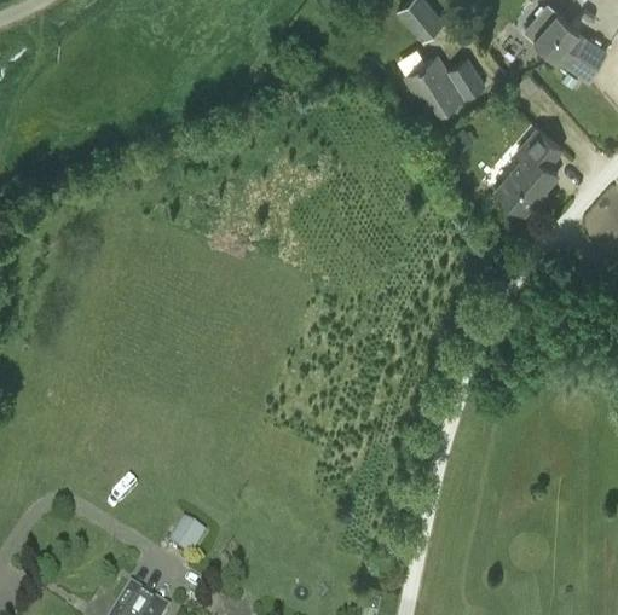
[(414,0),(398,13),(425,45),(446,25),(425,0),(414,0)]
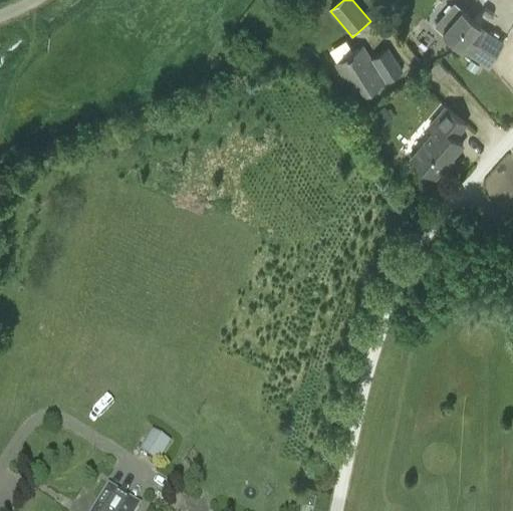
[(480,28),(481,27),(456,6),(438,28),(444,33),(462,49),(490,66),(504,44),(480,28)]
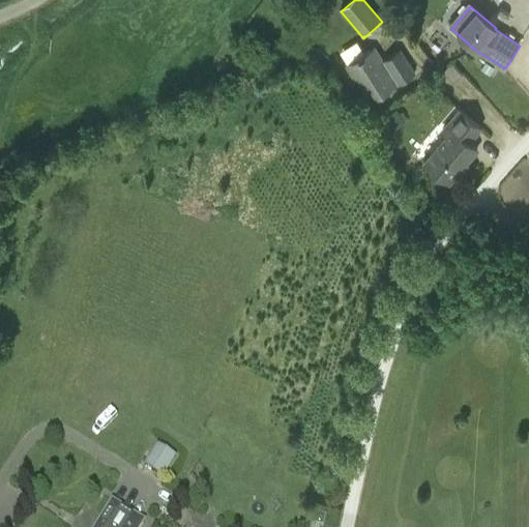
[(340,53),(346,64),(365,54),(359,42),(340,53)]
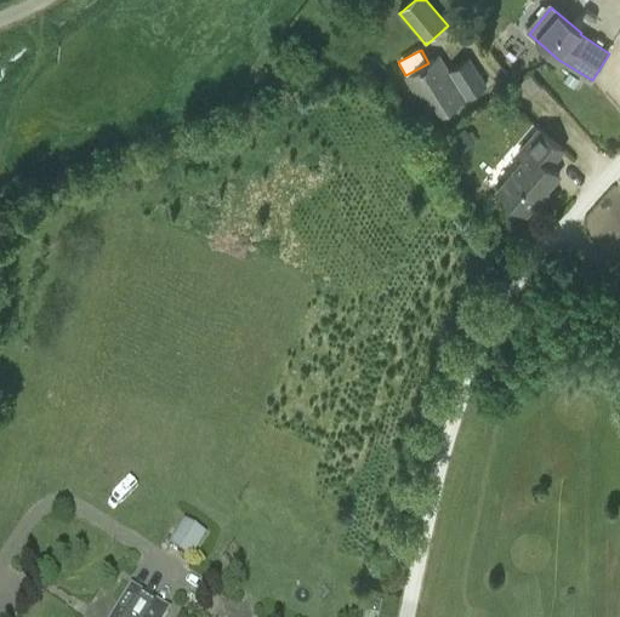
[(433,121),(487,87),(470,61),(450,73),(441,57),(405,79),(433,121)]
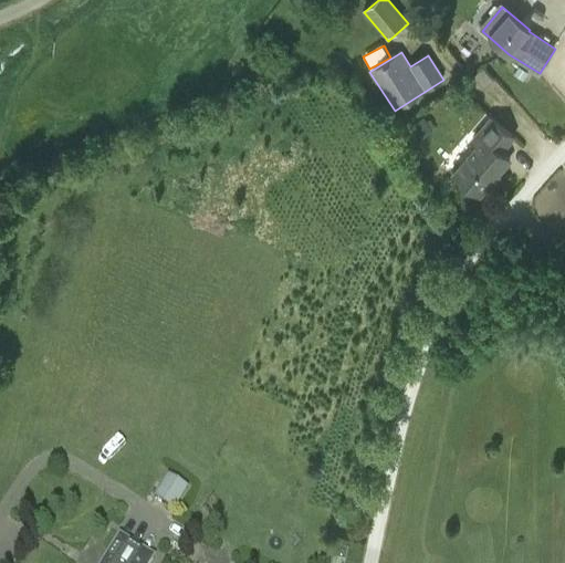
[(514,76),(524,83),(529,76),(519,70),(514,76)]
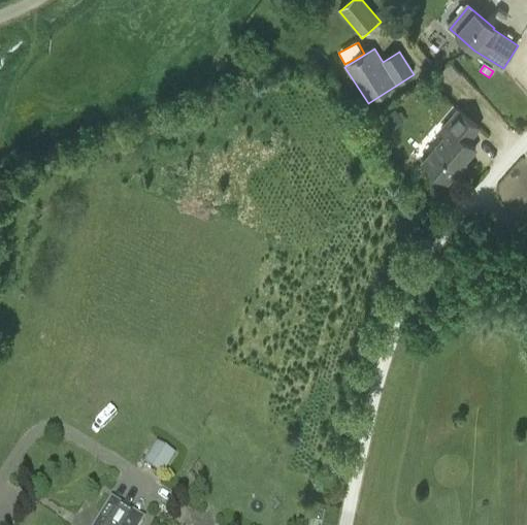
[(467,142),(480,129),(459,110),(441,131),(448,136),(424,162),(448,183),(476,151),(467,142)]
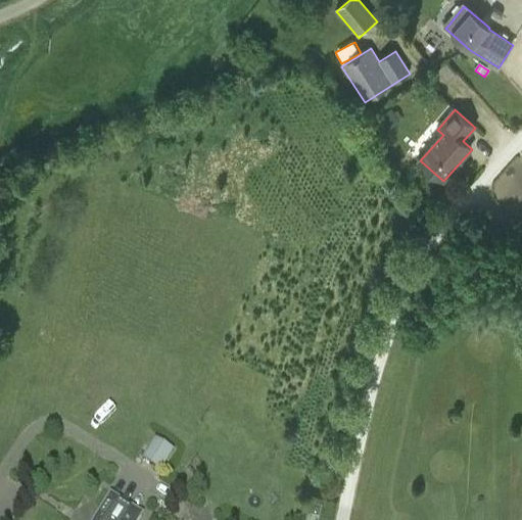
[(160,475),(174,454),(156,442),(143,464),(160,475)]
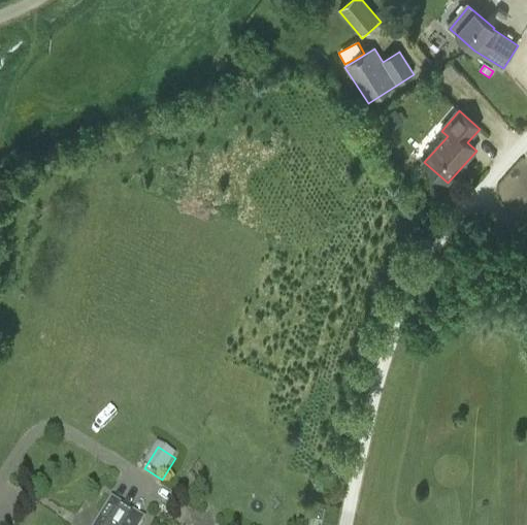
[(142,524),(143,523),(111,503),(98,524),(142,524)]
